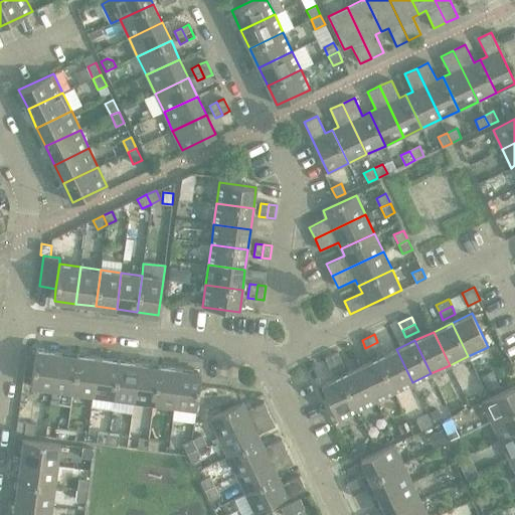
[(377,342),(365,348),(368,355),(381,349),(377,342)]
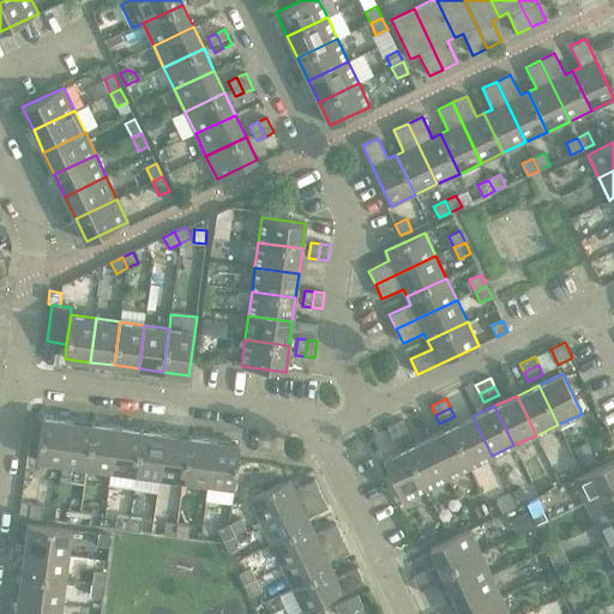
[(473,416),(451,427),(470,467),(492,456),(473,416)]
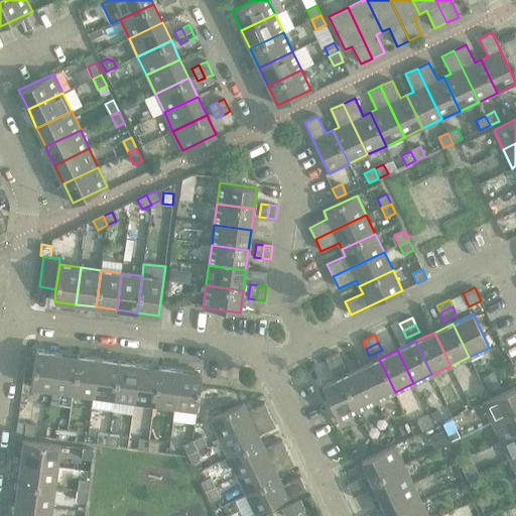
[(31,387),(52,390),(57,353),(36,351),(31,387)]
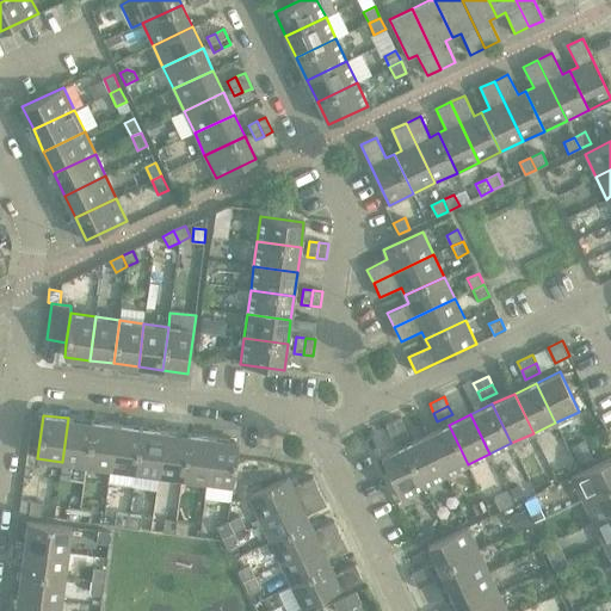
[(68,418),(62,462),(86,466),(92,421),(68,418)]
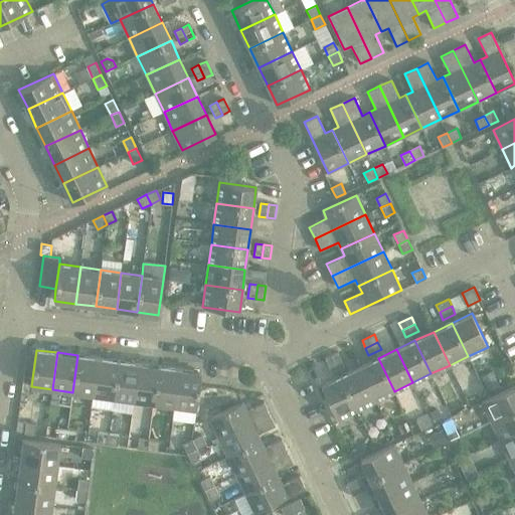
[(325,358),(328,365),(341,359),(337,352),(325,358)]
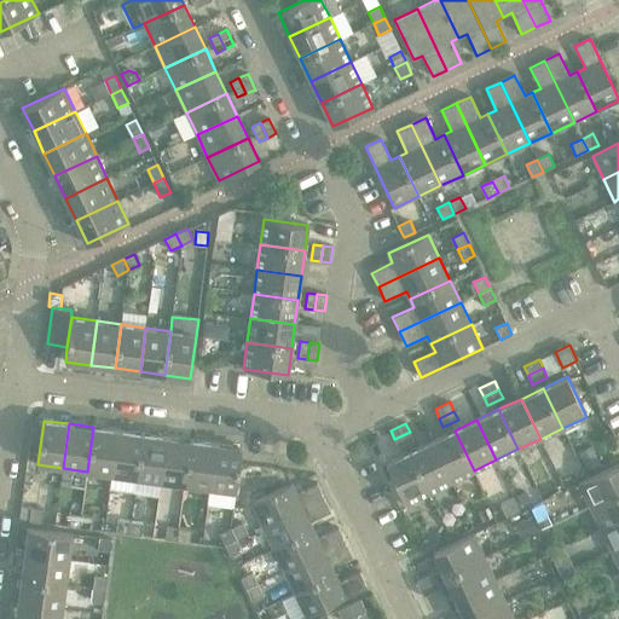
[(93,427),(87,472),(111,474),(117,431),(93,427)]
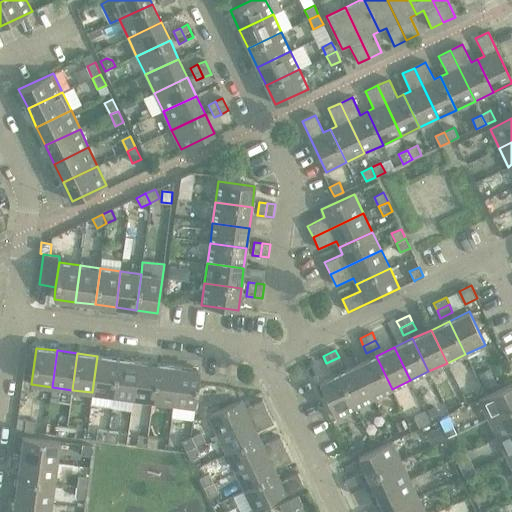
[(97,356),(92,392),(113,395),(118,359),(97,356)]
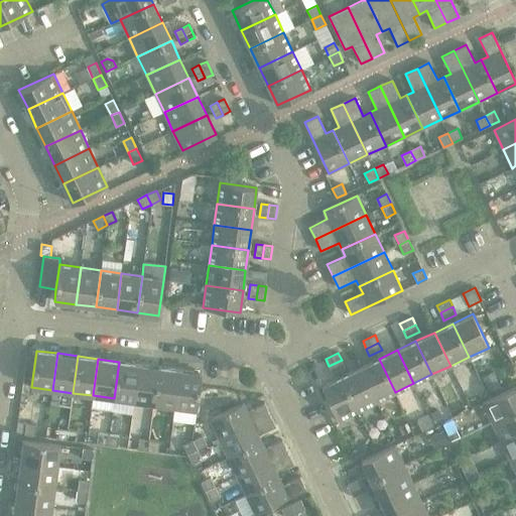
[(379,359),(360,368),(376,401),(395,392),(379,359)]
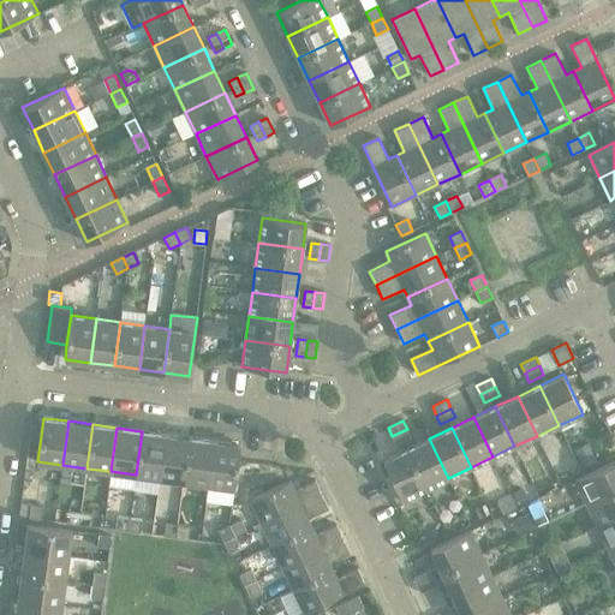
[(407,429),(392,436),(396,445),(411,437),(407,429)]
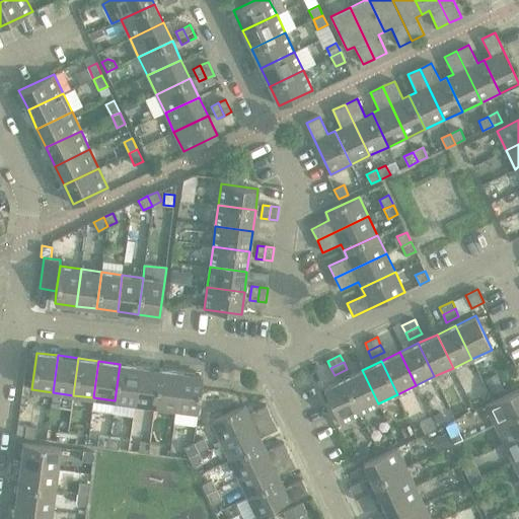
[(120,364),(115,400),(135,403),(140,366),(120,364)]
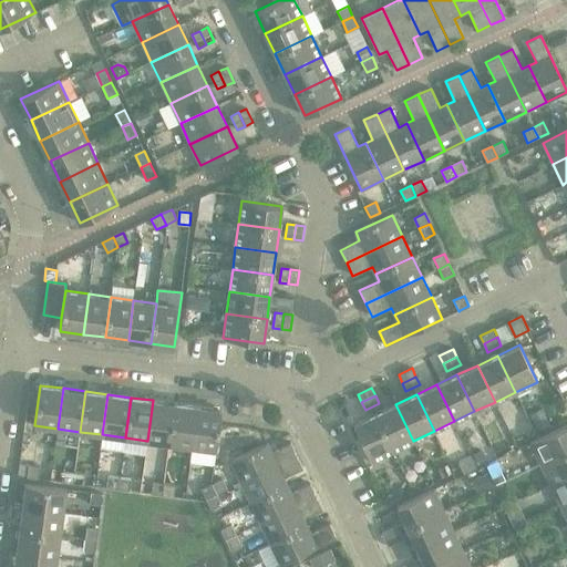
[(153,400),(147,441),(169,444),(175,403),(153,400)]
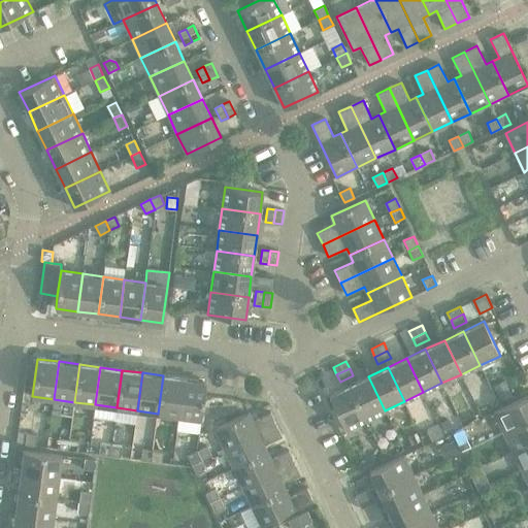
[(163,375),(158,414),(178,416),(184,378),(163,375)]
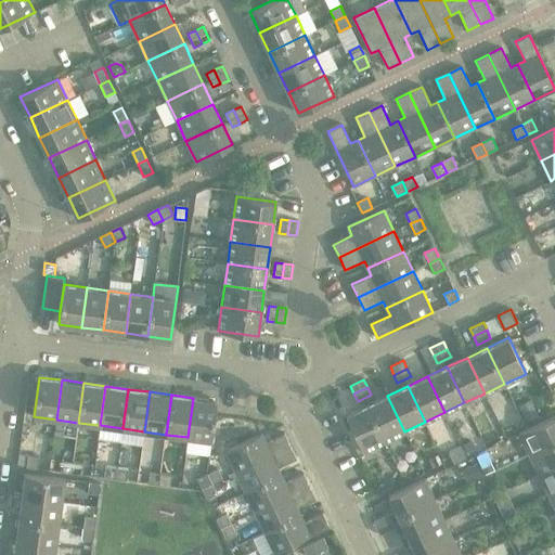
[(387,396),(368,405),(385,441),(404,431),(387,396)]
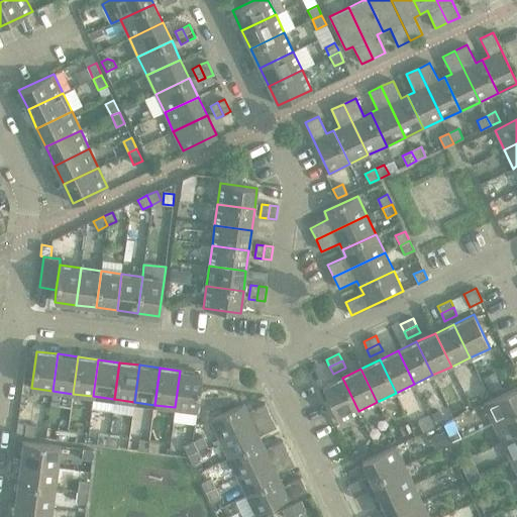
[(180,371),(175,407),(174,419),(195,422),(202,374),(180,371)]
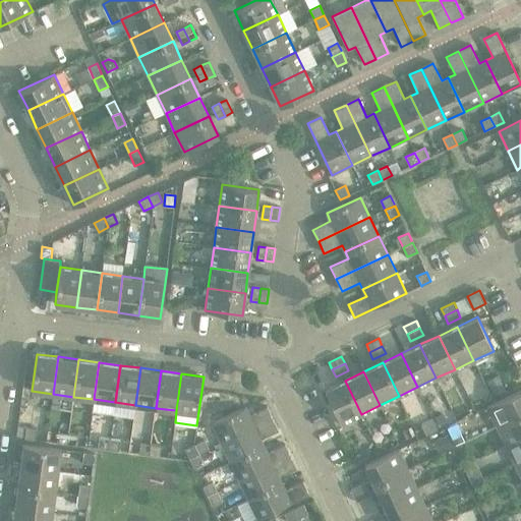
[(361,414),(345,381),(325,390),(341,423),(361,414)]
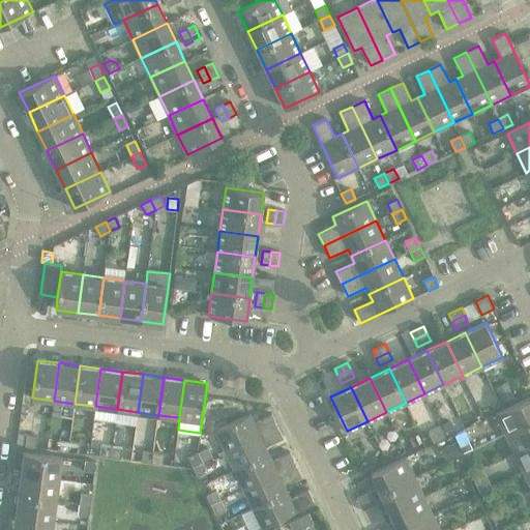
[(509,387),(498,392),(503,403),(513,398),(509,387)]
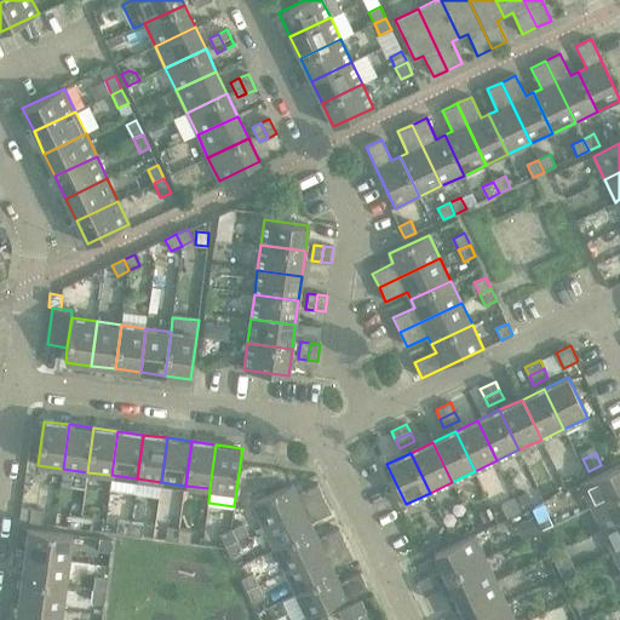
[(619,465),(580,484),(591,507),(619,494),(619,465)]
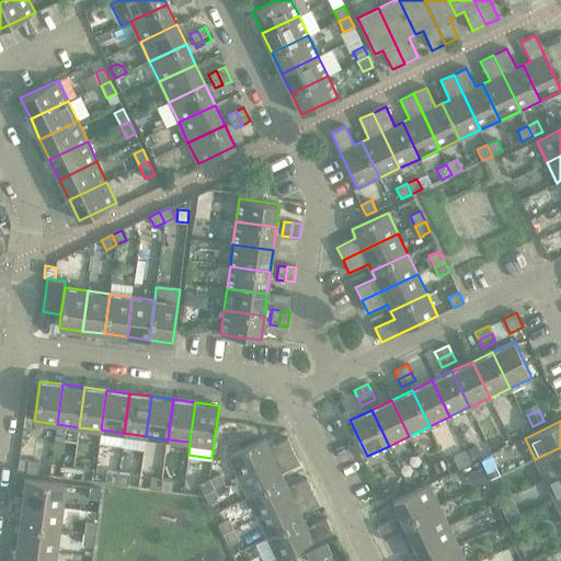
[(228,456),(238,478),(294,450),(287,438),(268,447),(264,438),(228,456)]
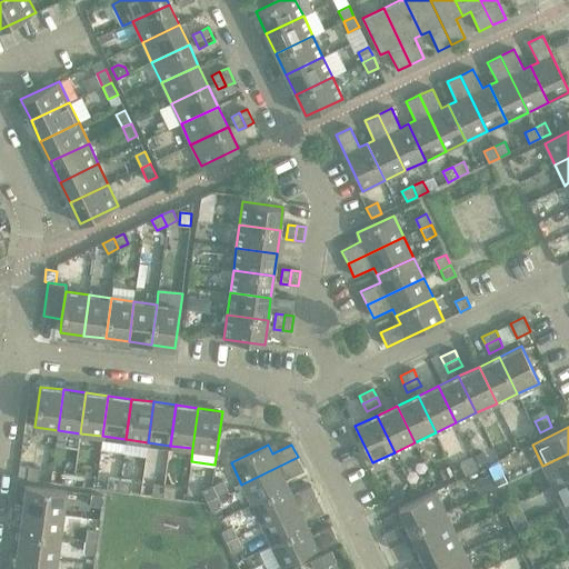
[(482,452),(475,457),(479,465),(487,461),(482,452)]
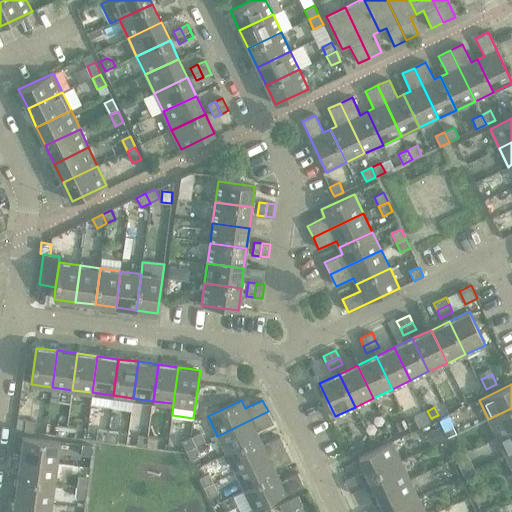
[(511,408),(488,419),(497,438),(511,430),(511,408)]
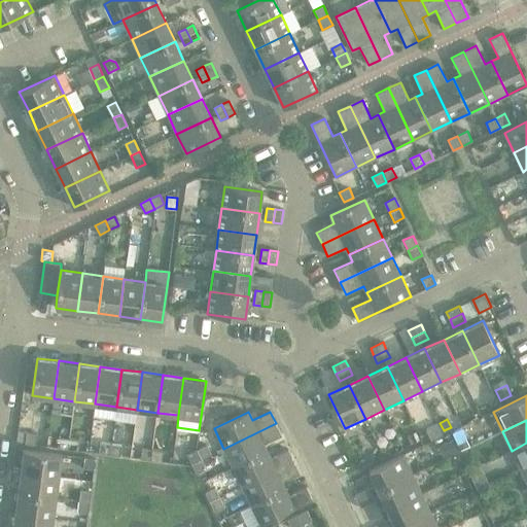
[(276,423),(223,449),(233,467),(267,451),(264,445),(282,435),(276,423)]
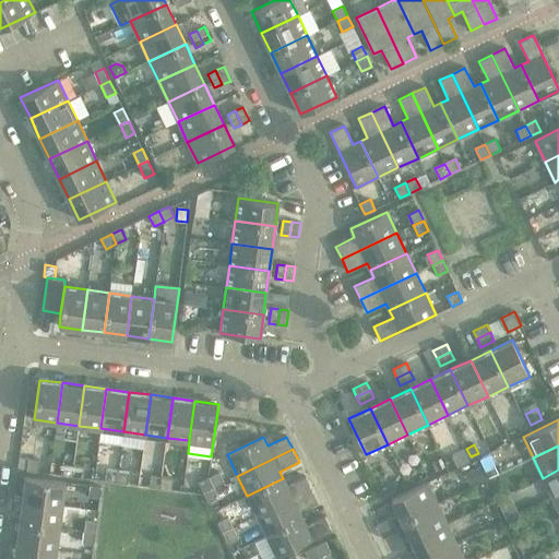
[(463,450),(452,455),(458,466),(468,462),(463,450)]
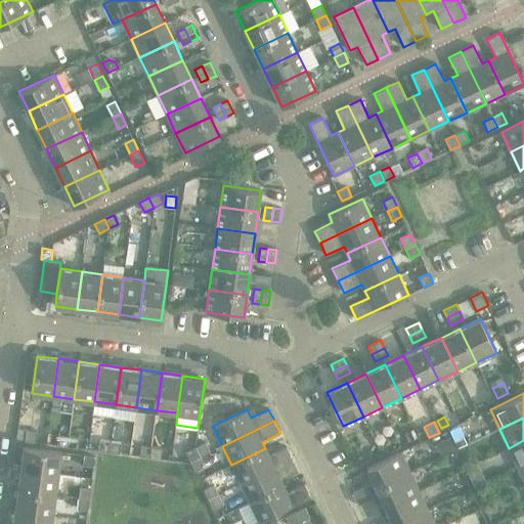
[(18,429),(16,440),(25,441),(27,430),(18,429)]
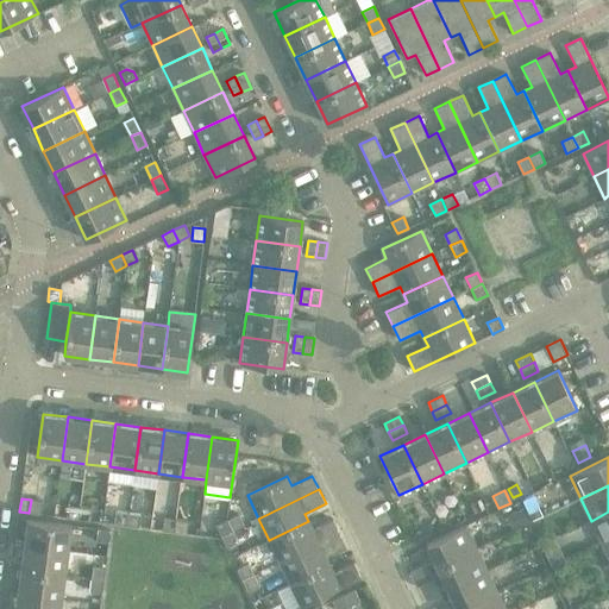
[(31,500),(29,513),(42,514),(43,502),(31,500)]
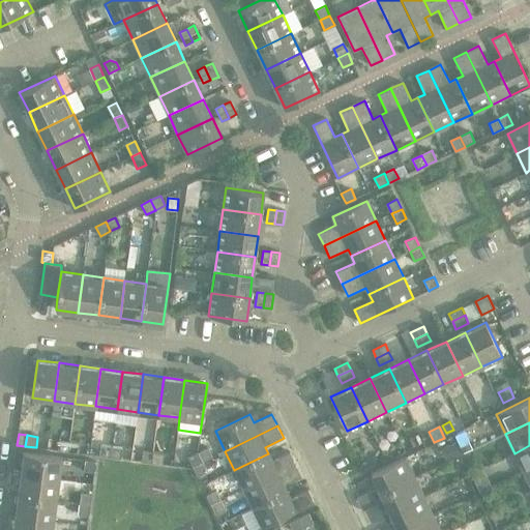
[(418,435),(409,439),(413,446),(422,442),(418,435)]
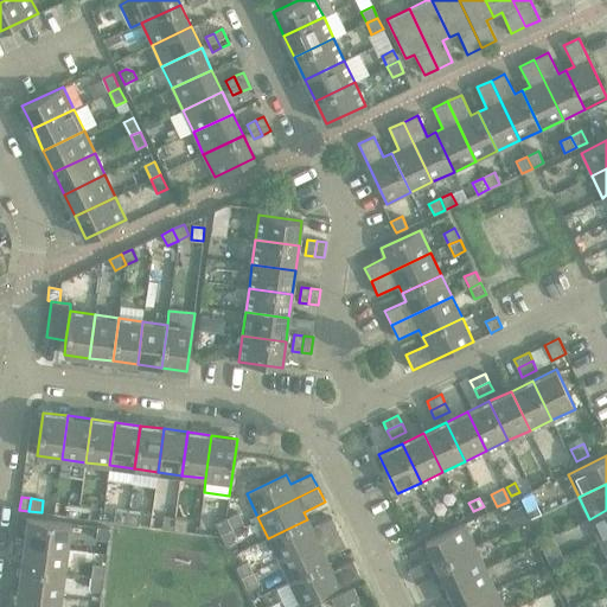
[(66,516),(78,517),(80,505),(68,503),(66,516)]
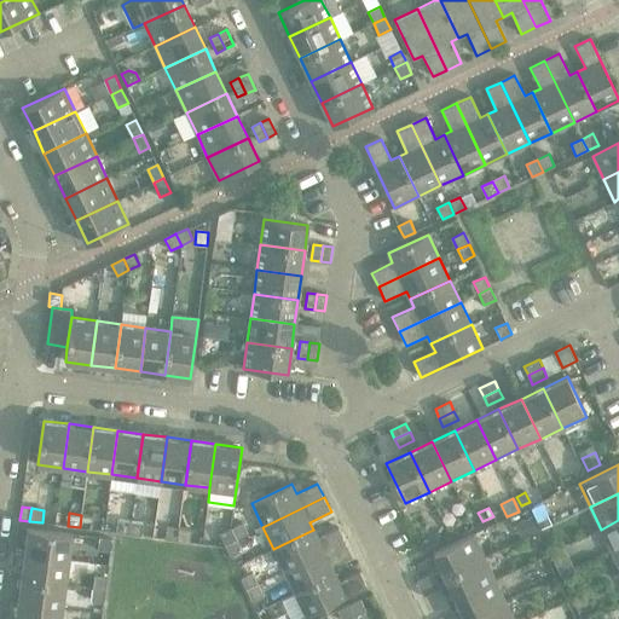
[(81,515),(80,527),(92,530),(94,516),(81,515)]
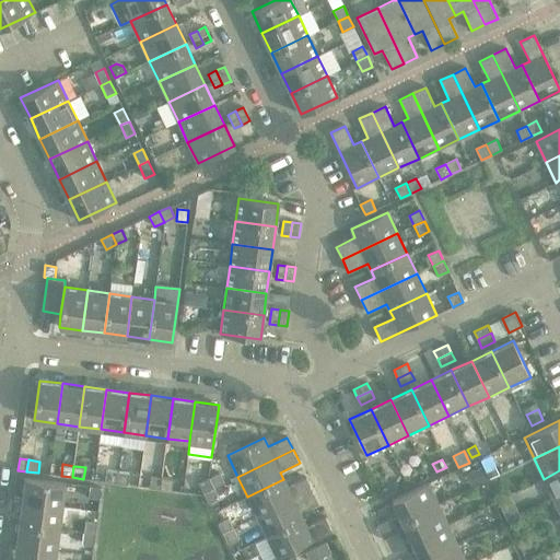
[(494,466),(485,471),(488,478),(498,474),(494,466)]
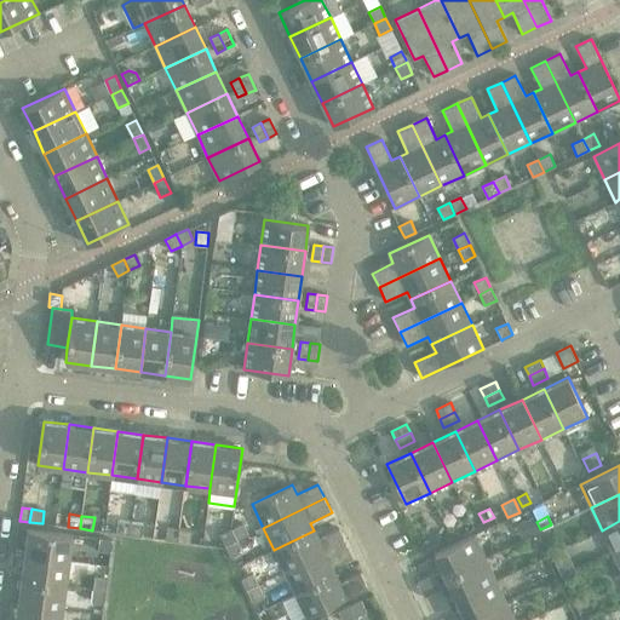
[(532,518),(522,522),(528,537),(538,532),(532,518)]
